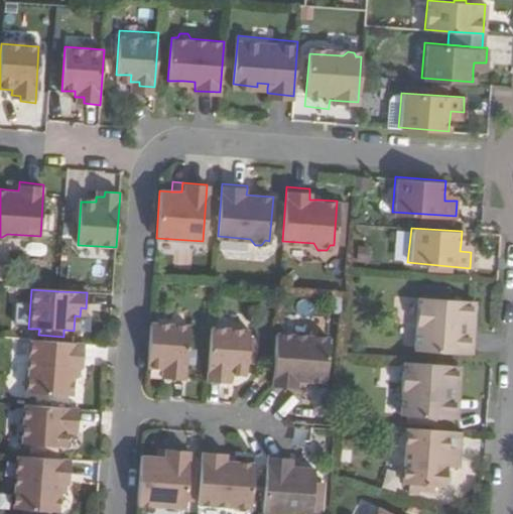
[(412,351),(465,355),(467,320),(473,320),(476,315),(477,310),(471,302),(417,298),(412,351)]
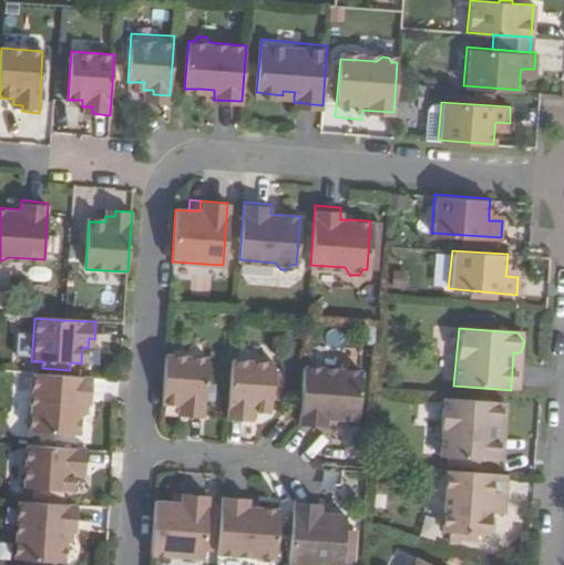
[(94,339),(89,338),(88,348),(82,347),(81,363),(98,365),(99,348),(93,348),(94,339)]
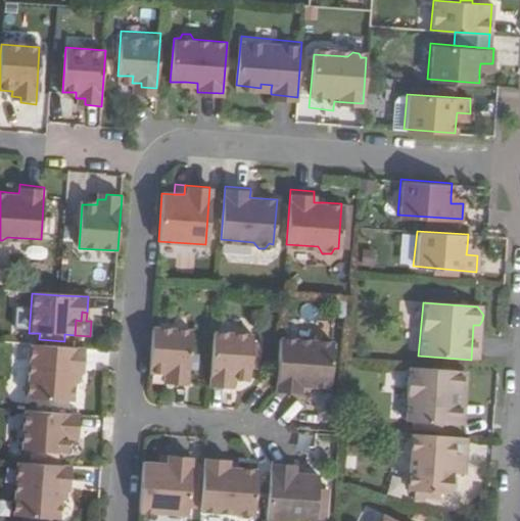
[(473,325),(471,360),(480,360),(482,320),(479,325),(473,325)]
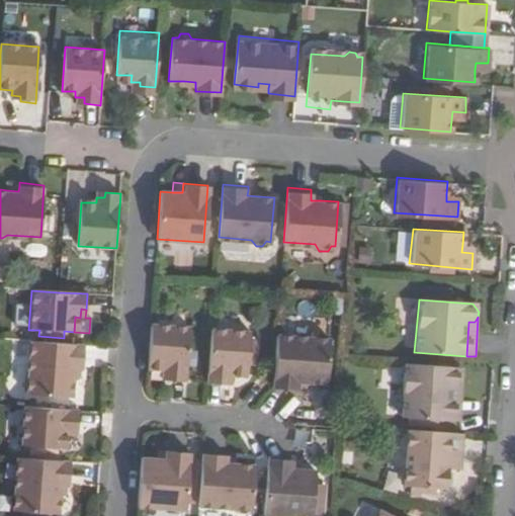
[(189,329),(151,326),(148,371),(160,372),(160,378),(170,378),(170,383),(185,383),(189,329)]
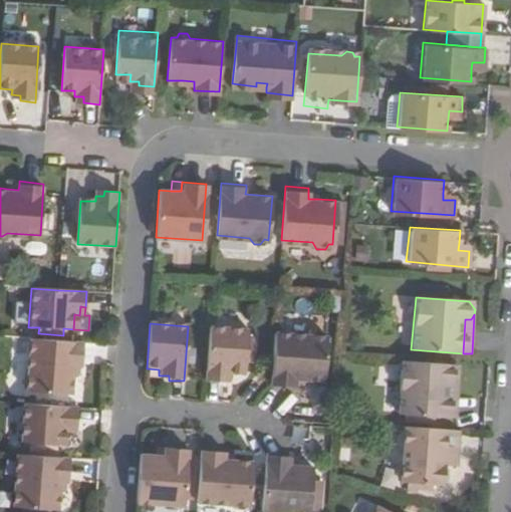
[(247,330),(210,328),(206,384),(220,385),(221,379),(230,380),(230,374),(244,375),(247,330)]
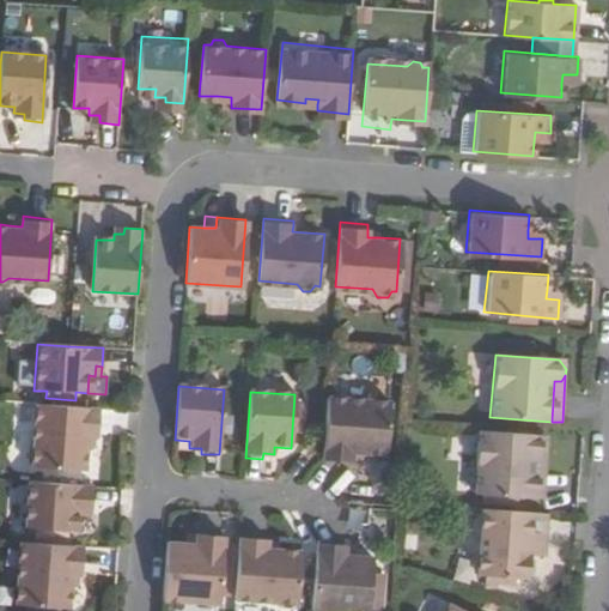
[(366,399),(327,397),(323,460),(352,461),(352,457),(352,451),(366,452),(385,452),(389,400),(383,400),(379,394),(371,394),(366,399)]
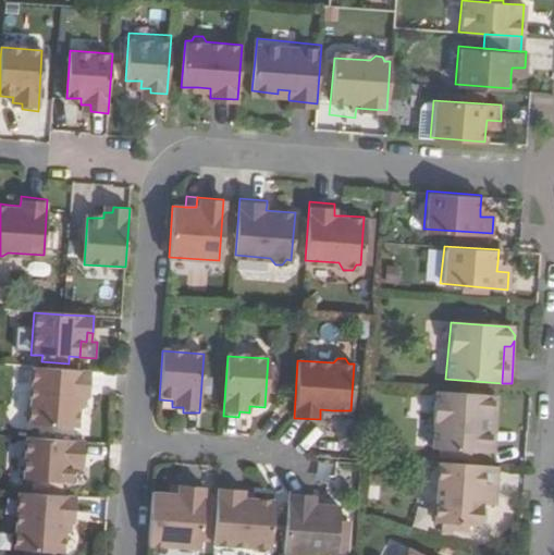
[(89,377),(31,373),(28,404),(23,408),(22,416),(27,420),(26,424),(74,428),(75,411),(76,398),(83,398),(88,398),(89,377)]
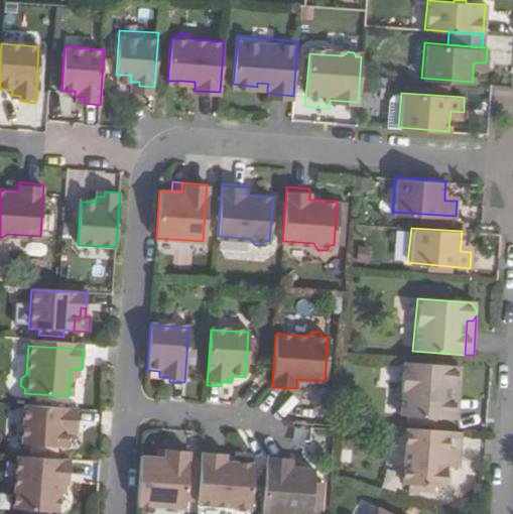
[(391,416),(442,420),(445,387),(450,388),(454,383),(455,374),(451,366),(397,362),(391,416)]
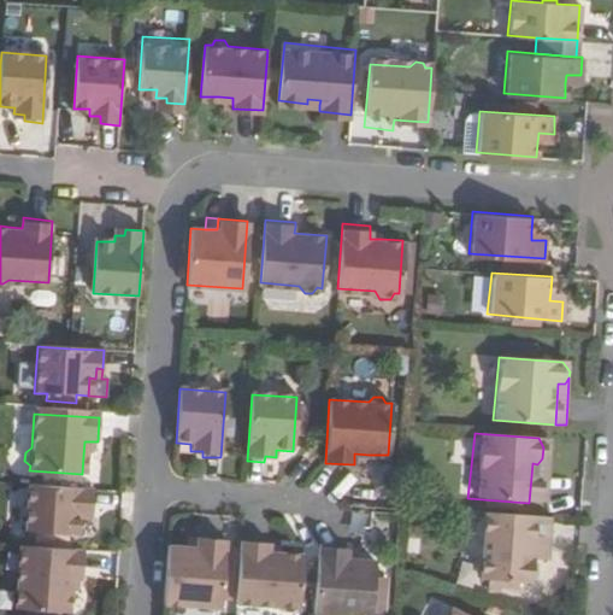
[(538,503),(542,458),(537,464),(532,463),(529,503),(538,503)]
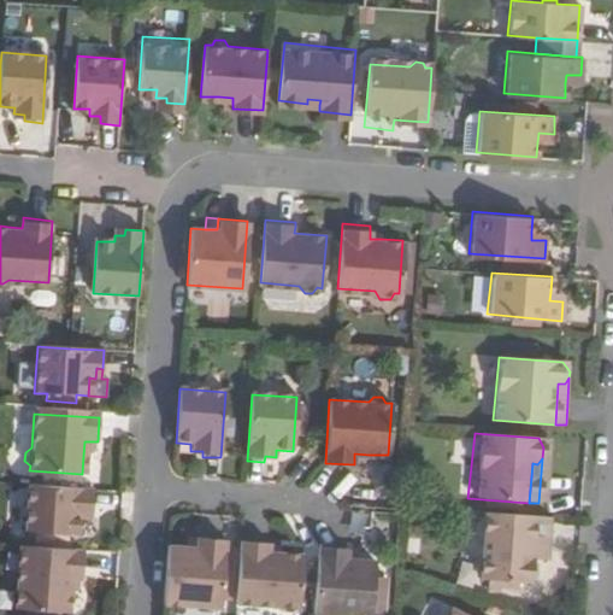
[(93,491),(28,486),(24,529),(78,533),(80,519),(87,519),(87,508),(93,509),(93,491)]
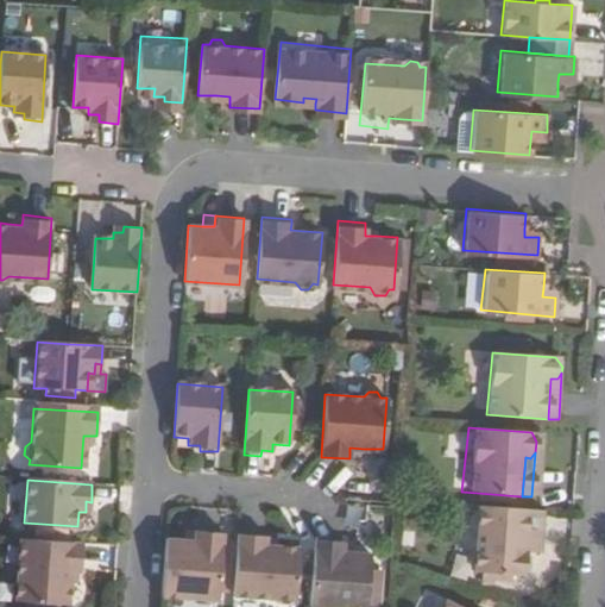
[(531,561),(525,555),(525,539),(541,539),(543,509),(480,506),(476,571),(521,574),(530,570),(531,561)]
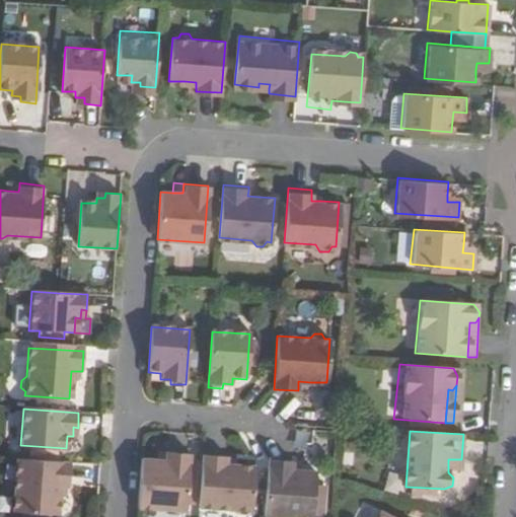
[(166,463),(166,454),(155,453),(154,462),(166,463)]
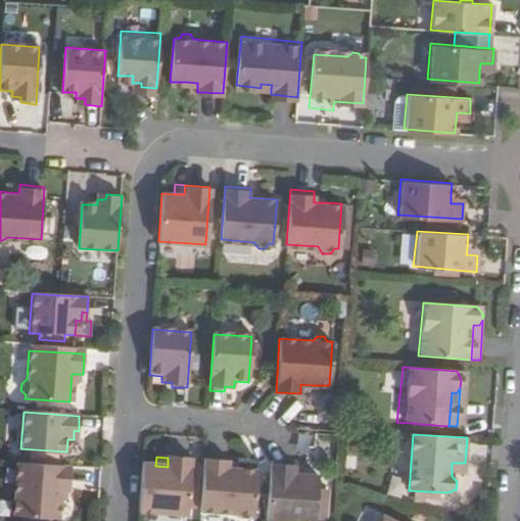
[(142,466),(139,514),(186,517),(190,460),(168,458),(168,467),(155,466),(142,466)]
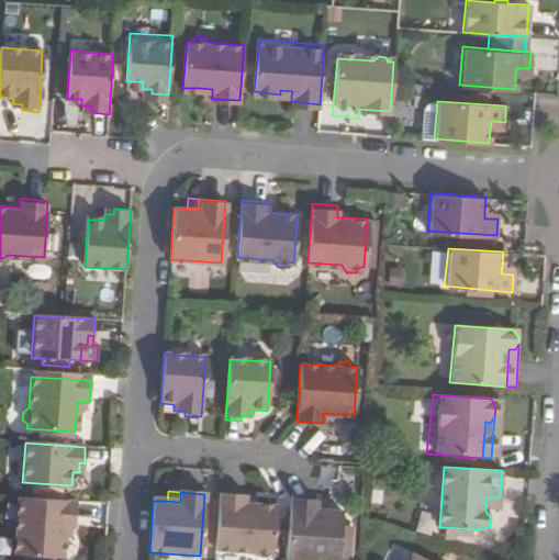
[(305,492),(305,501),(316,503),(316,493),(305,492)]
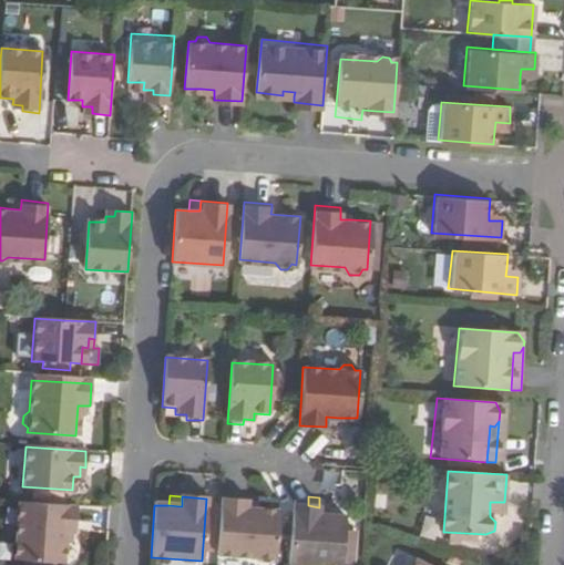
[(247,511),(247,505),(248,500),(221,497),(217,555),(254,558),(259,564),(266,564),(270,560),(274,560),(278,512),(259,511),(247,511)]
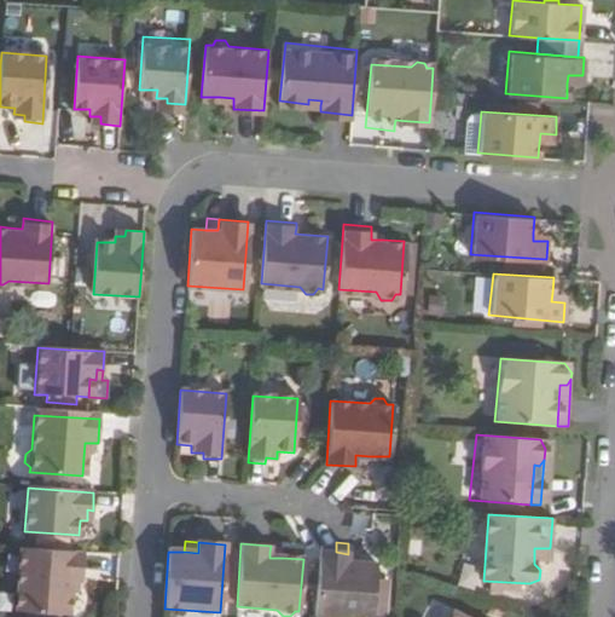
[(348,554),(336,552),(319,552),(315,610),(371,612),(376,543),(348,543),(348,554)]
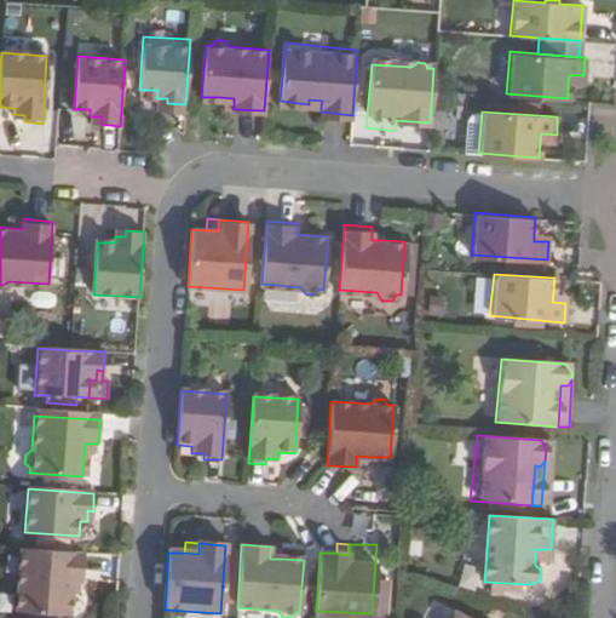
[(548,564),(551,549),(535,549),(535,565),(548,564)]
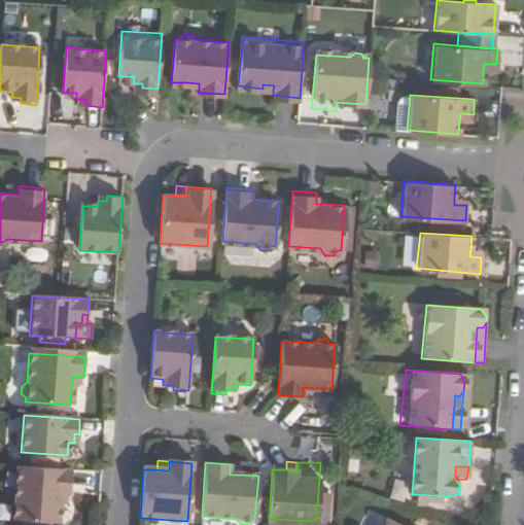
[(59,495),(64,495),(67,495),(69,471),(16,467),(13,501),(7,505),(7,513),(11,517),(11,521),(56,524),(58,508),(59,495)]
